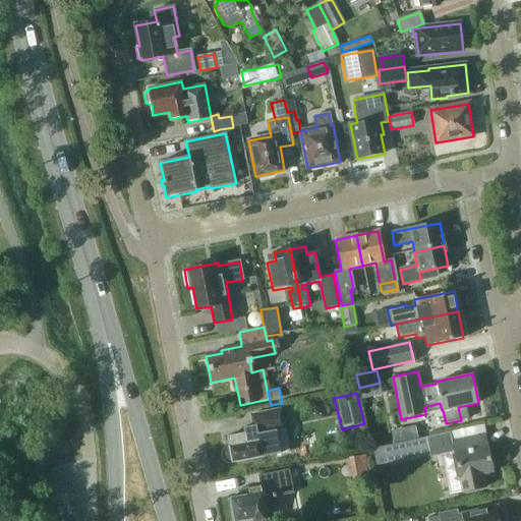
[(283,429),(279,409),(250,415),(252,425),(242,427),(243,432),(228,436),(230,445),(227,448),(225,449),(222,454),(222,456),(222,459),(228,463),(232,463),(280,453),(276,430),(283,429)]
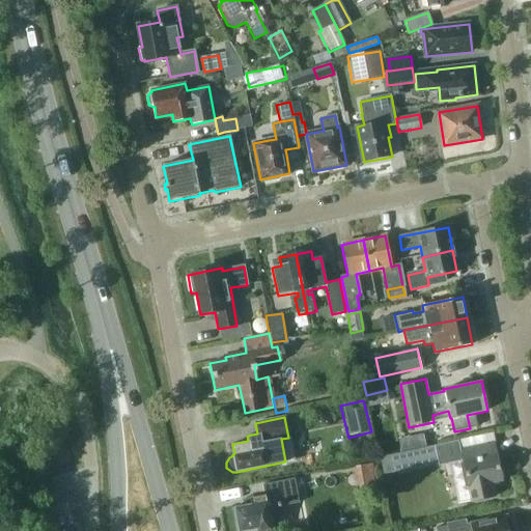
[(439,445),(414,449),(379,457),(382,474),(438,463),(439,466),(462,460),(471,503),(496,497),(493,483),(503,481),(493,434),(439,445)]
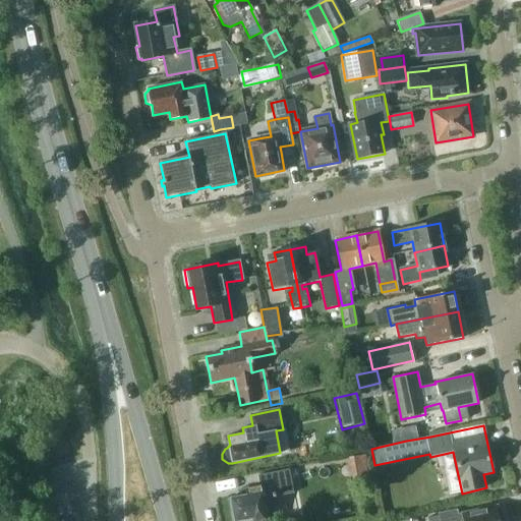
[(293,495),(289,470),(257,475),(259,485),(245,488),(246,494),(228,498),(232,520),(245,520),(252,520),(269,520),(267,505),(276,503),(275,498),(293,495)]
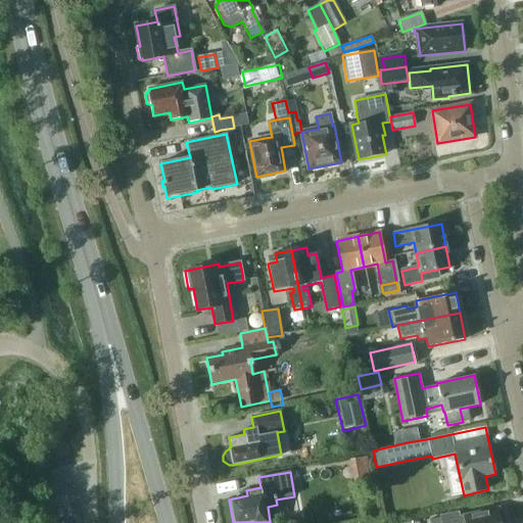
[(501,522),(498,510),(460,518),(459,514),(440,518),(441,522),(501,522)]
